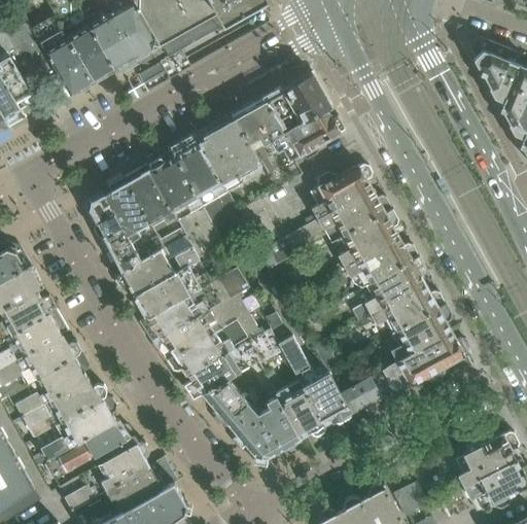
[(20,0),(26,9),(41,0),(20,0)]
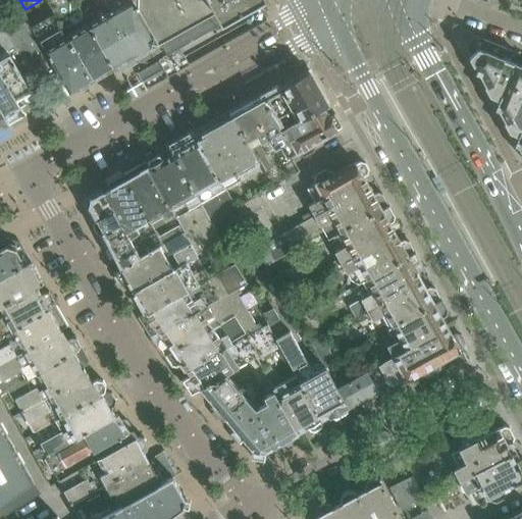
[(73,0),(45,0),(56,18),(67,40),(68,39),(93,84),(115,71),(73,0)]
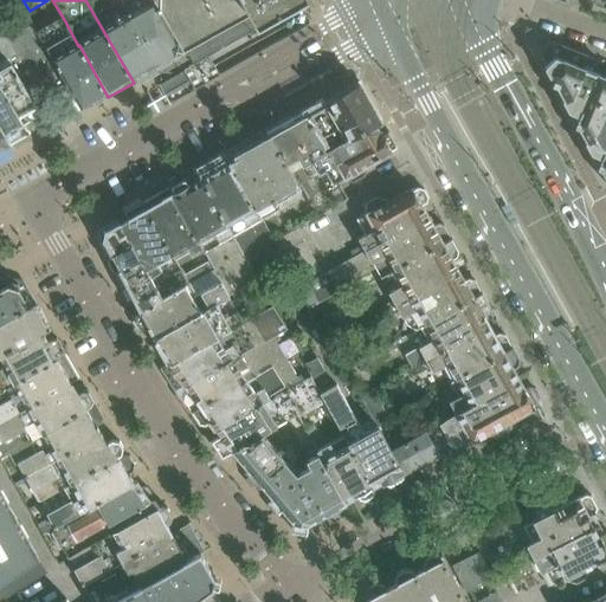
[(120,0),(85,0),(134,83),(158,69),(129,21),(131,19),(120,0)]
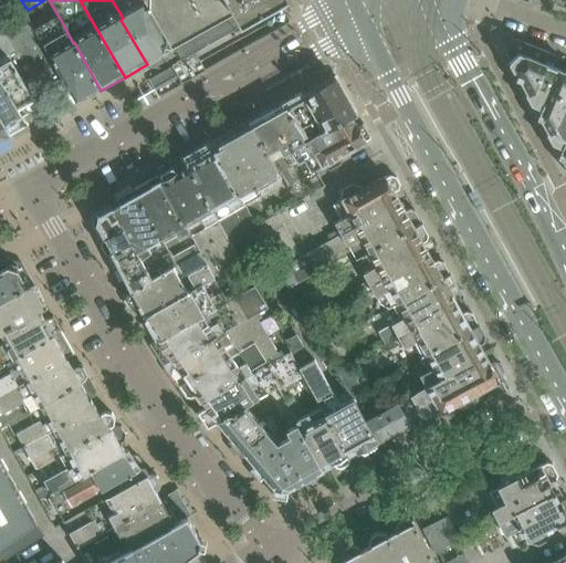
[(112,0),(123,18),(121,20),(147,64),(148,65),(165,55),(164,55),(173,51),(173,50),(174,50),(143,0),(112,0)]
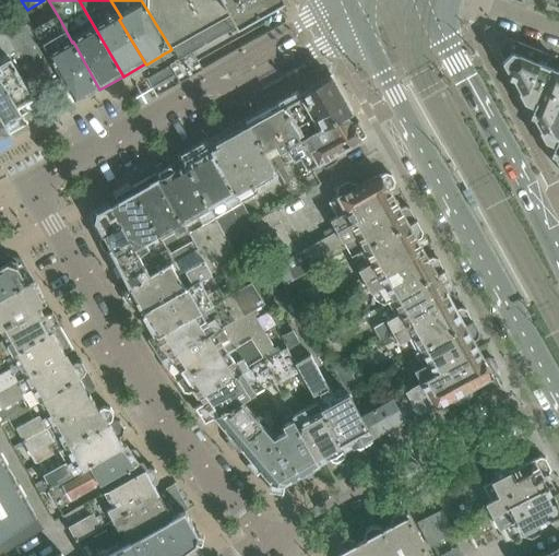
[(141,0),(171,49),(233,14),(239,24),(281,0),(141,0)]
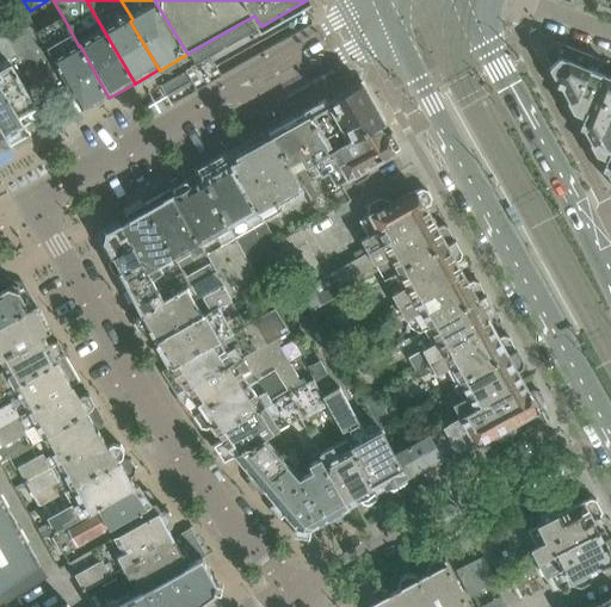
[(28,16),(6,28),(13,39),(12,39),(36,82),(42,93),(53,113),(71,103),(75,100),(59,70),(39,37),(28,16)]
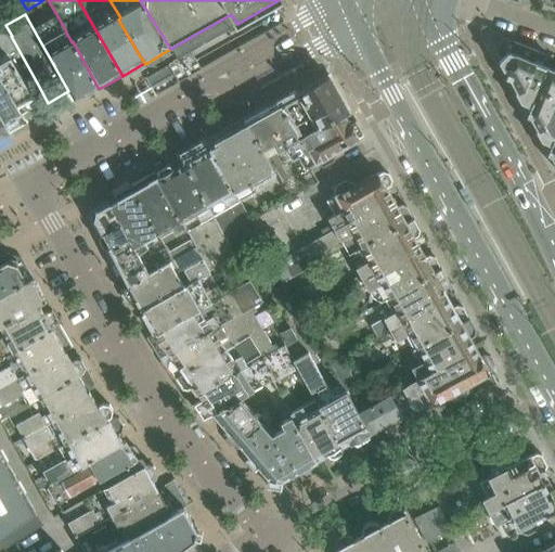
[(60,20),(36,34),(53,64),(68,91),(74,101),(75,103),(76,104),(100,90),(99,89),(73,41),(72,42),(60,20)]
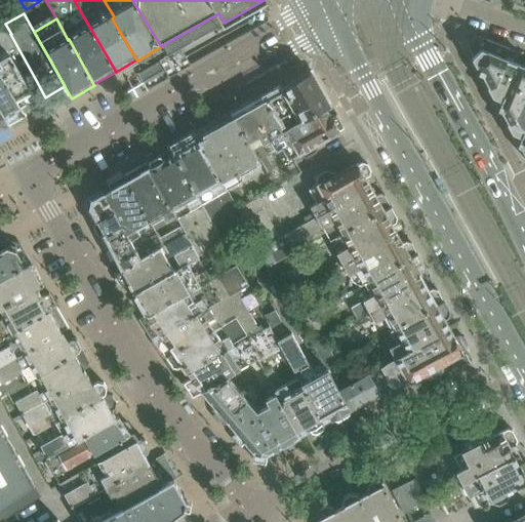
[(13,49),(7,38),(5,34),(0,37),(0,112),(9,128),(26,119),(21,111),(36,103),(22,76),(9,52),(13,49)]
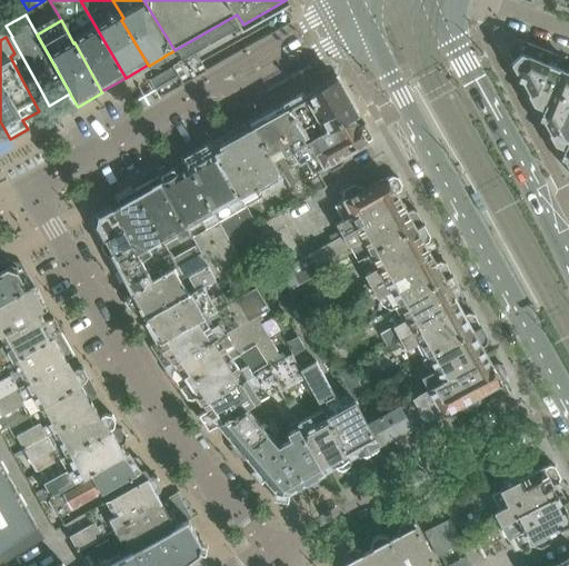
[(568,75),(562,72),(567,61),(565,61),(527,46),(527,47),(516,42),(511,49),(508,52),(508,53),(512,61),(568,166),(568,75)]
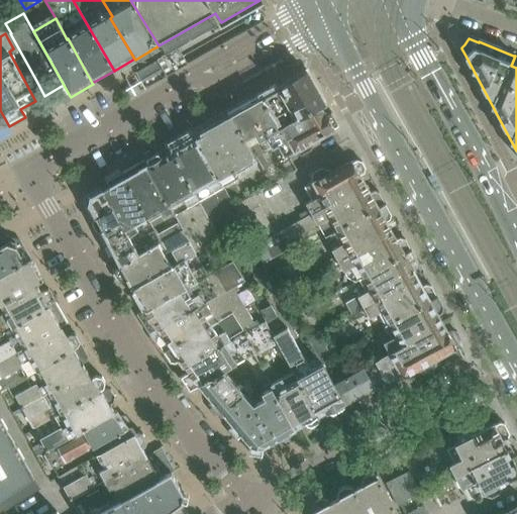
[(248,148),(257,142),(325,107),(310,80),(309,81),(302,79),(302,78),(280,90),(280,92),(276,95),(274,91),(264,97),(267,100),(262,103),(260,99),(248,105),(250,109),(246,111),(244,107),(230,115),(248,148)]
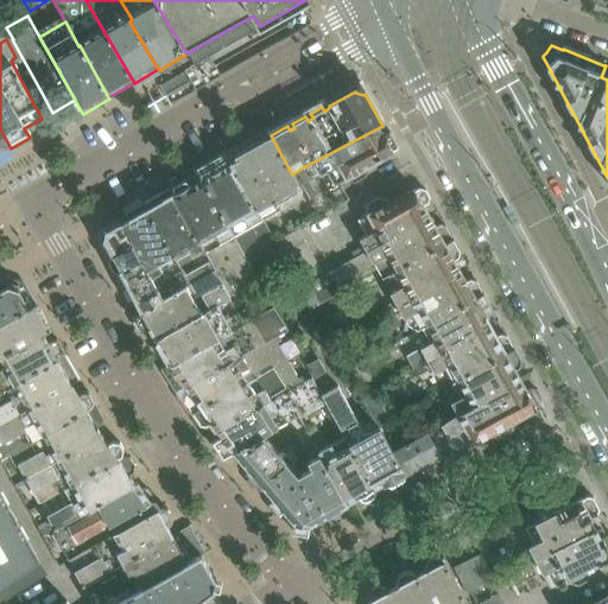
[(367,171),(397,154),(396,151),(398,150),(390,135),(387,137),(382,126),(303,167),(306,173),(314,170),(320,179),(330,197),(341,191),(339,186),(344,184),(354,186),(365,180),(367,171)]
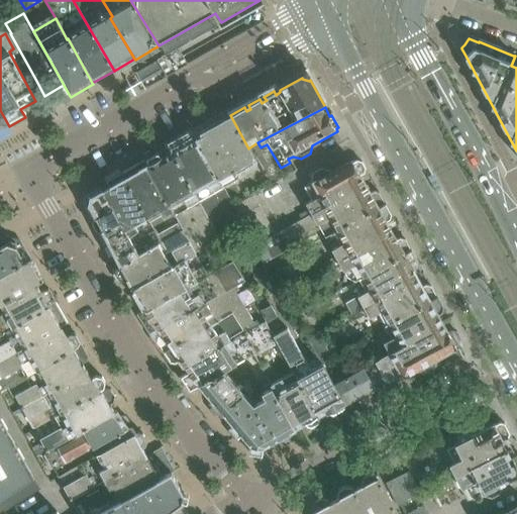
[(0,132),(10,127),(9,126),(0,110),(0,132)]
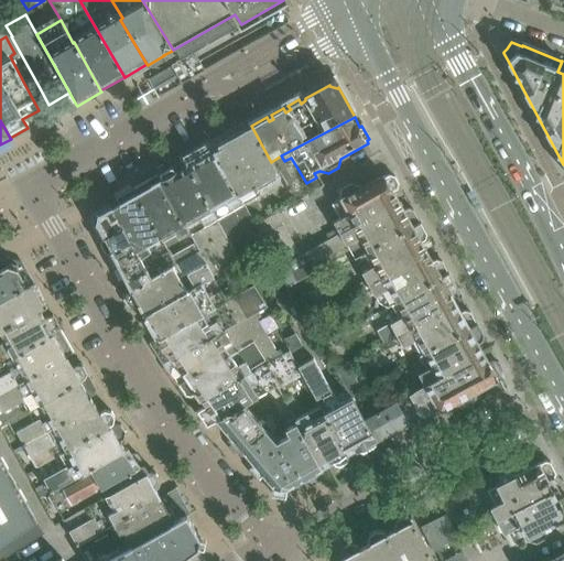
[(236,138),(229,142),(228,142),(227,139),(213,148),(243,206),(259,196),(256,189),(279,175),(271,162),(251,126),(235,136),(236,138)]
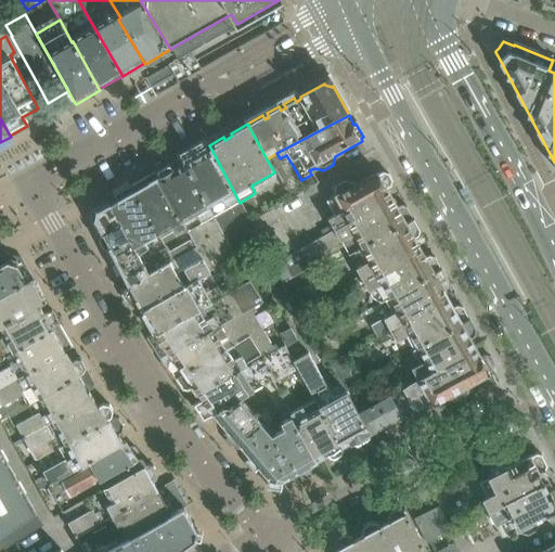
[(188,157),(182,161),(214,219),(241,205),(240,203),(209,145),(206,146),(188,157)]
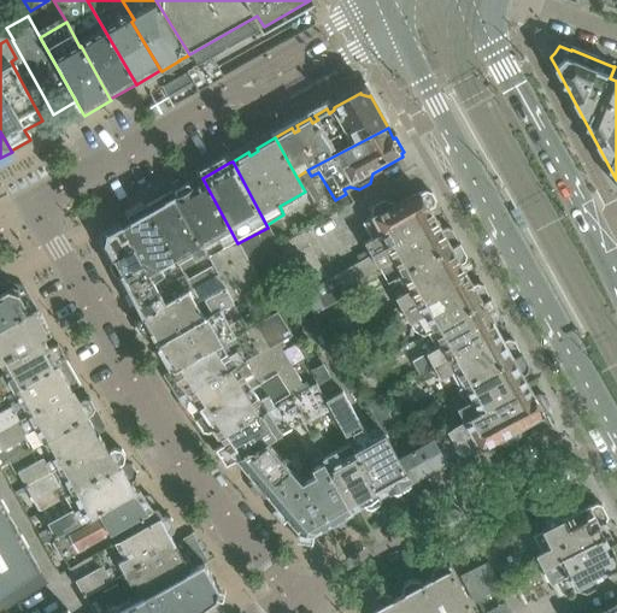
[(203,178),(172,195),(204,254),(207,260),(213,270),(218,278),(224,290),(231,305),(263,288),(238,243),(203,178)]
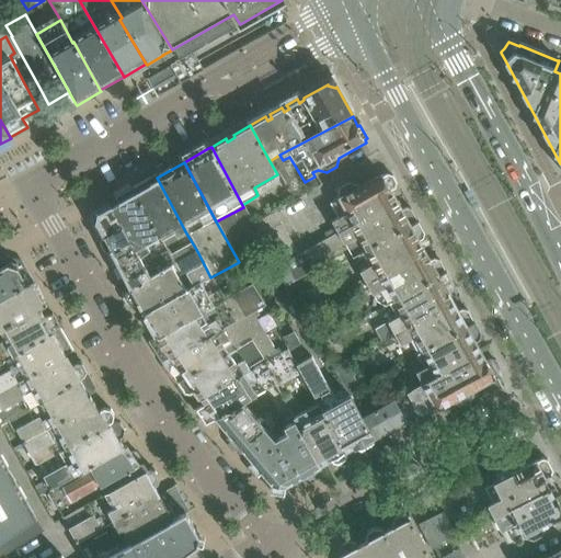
[(148,182),(134,191),(159,237),(173,229),(178,236),(185,231),(157,178),(155,179),(148,182)]
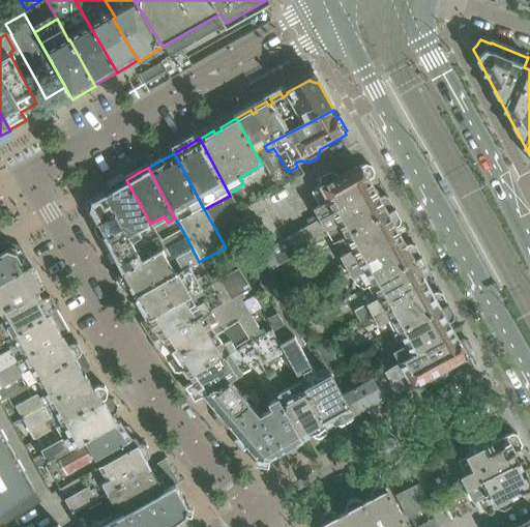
[(317,220),(307,225),(310,229),(375,194),(375,193),(371,185),(369,182),(373,180),(375,175),(371,169),(365,168),(362,170),(361,168),(337,181),(336,179),(329,177),(323,180),(319,187),(321,191),(314,196),(321,209),(314,213),(317,220)]
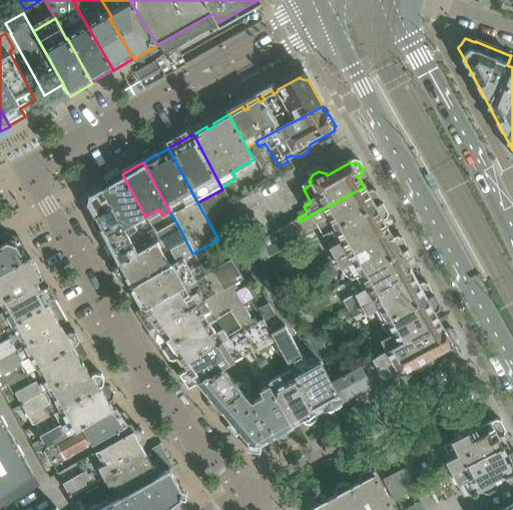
[(108,188),(102,192),(127,235),(136,230),(133,223),(145,216),(122,174),(109,181),(108,188)]
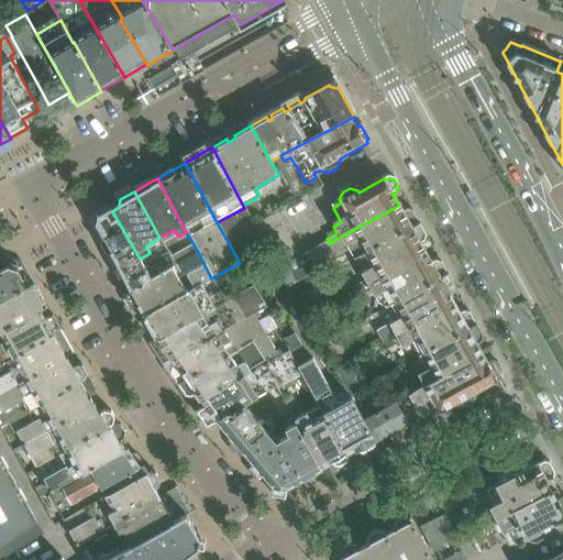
[(92,217),(90,224),(91,227),(91,228),(99,243),(105,253),(113,271),(119,283),(120,282),(121,282),(124,280),(131,291),(151,280),(145,268),(140,259),(112,211),(109,206),(95,213),(95,215),(94,215),(92,217)]
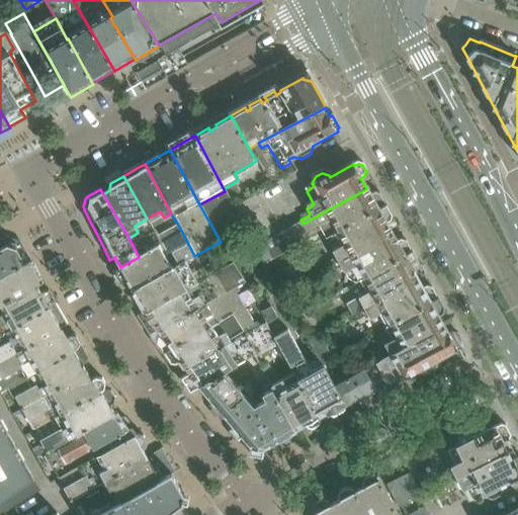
[(303,224),(280,236),(286,246),(318,228),(326,243),(331,240),(338,236),(386,208),(380,196),(374,194),(371,197),(370,195),(366,189),(303,224)]
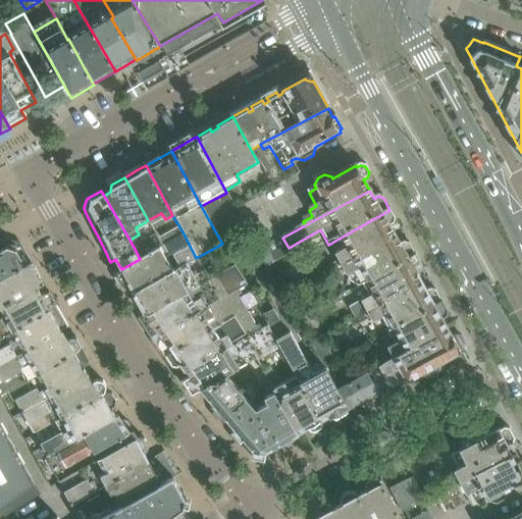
[(256,200),(237,210),(242,220),(261,210),(256,200)]
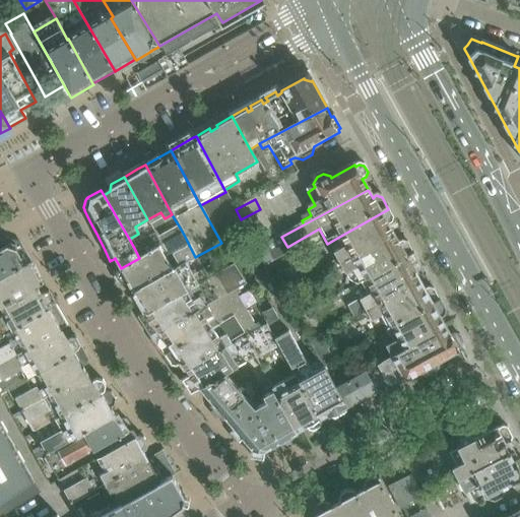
[(260,209),(241,219),(247,230),(266,218),(260,209)]
